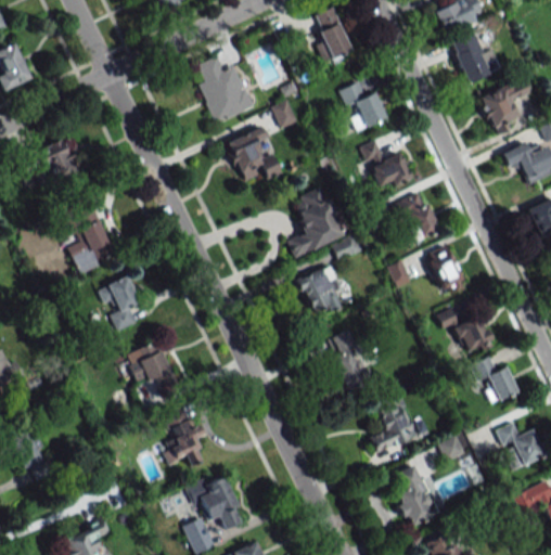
[(157,0),(162,10),(180,2),(179,0),(157,0)]
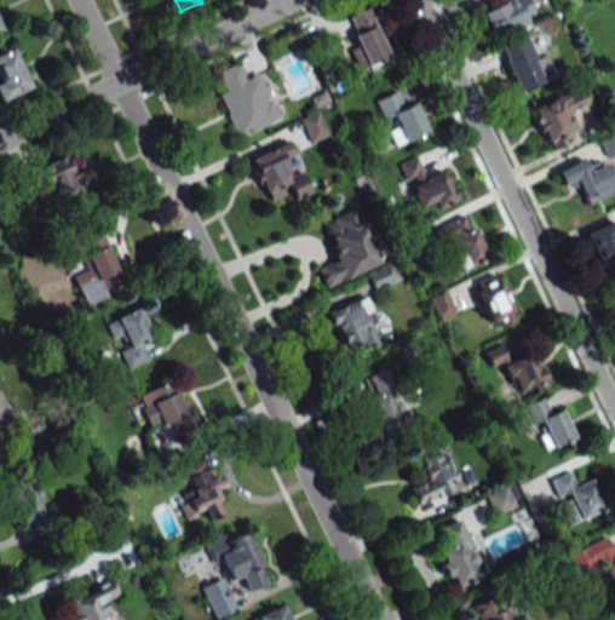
[(351,17),(363,45),(354,50),(362,69),(394,56),(372,9),(351,17)]
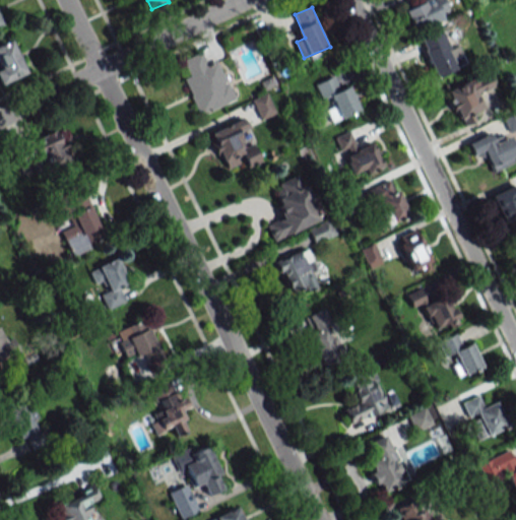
[(429,57),(439,77),(459,68),(442,30),(429,37),(437,53),(429,57)]
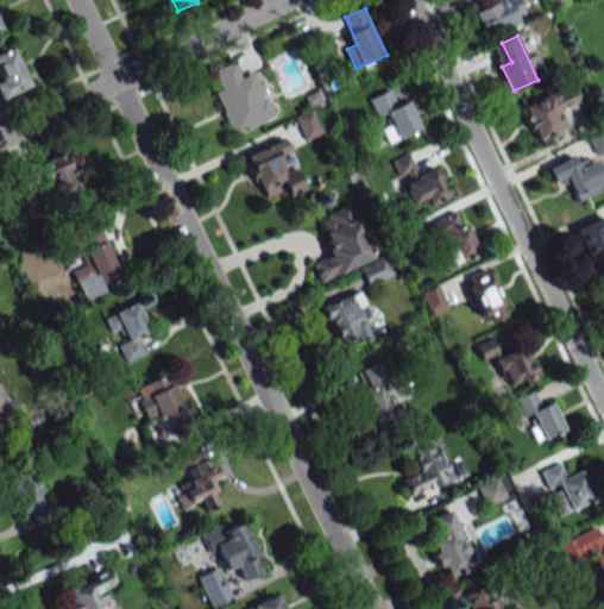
[(0,57),(17,50),(35,89),(5,104),(0,93),(0,87),(6,85),(1,74),(0,74),(0,57)]
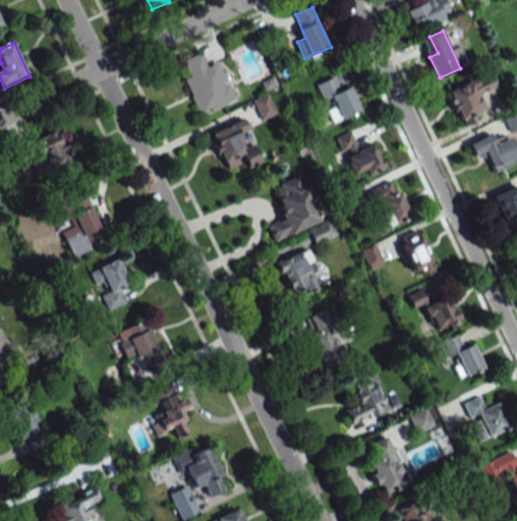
[(186,78),(202,116),(229,106),(219,80),(226,77),(220,60),(209,64),(205,53),(186,60),(193,76),(186,78)]
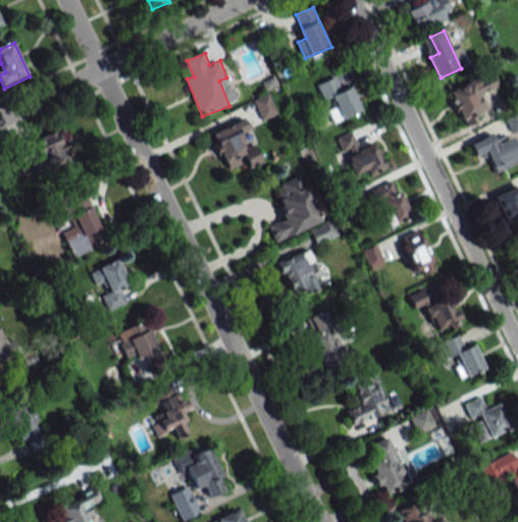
[(480,120),(476,113),(487,108),(481,95),(498,88),(491,73),(450,92),(465,126),(480,120)]
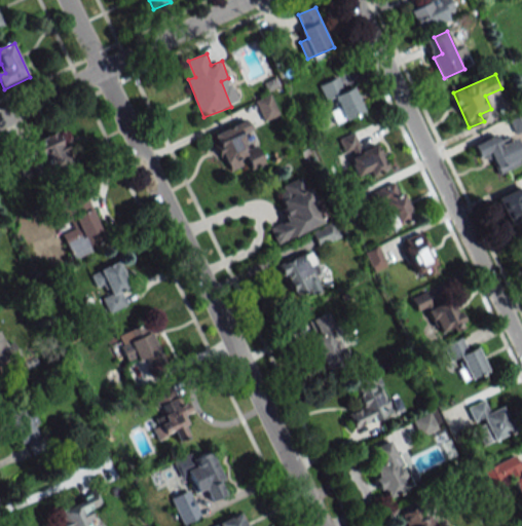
[(322,85),(328,103),(337,99),(340,107),(333,110),(338,122),(366,112),(355,85),(345,89),(341,77),(322,85)]
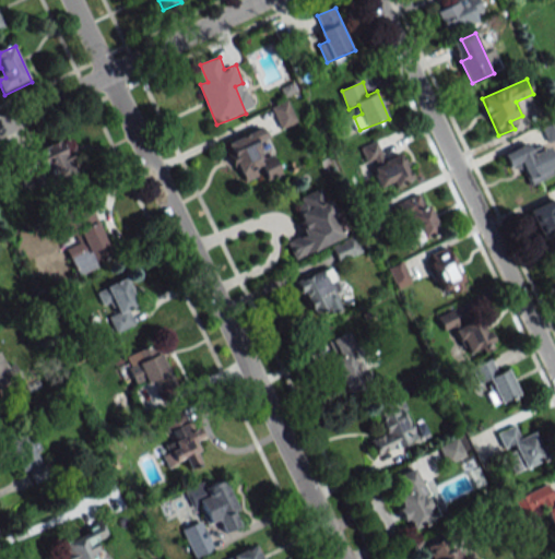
[(298,122),(291,100),(274,106),(283,129),(298,122)]
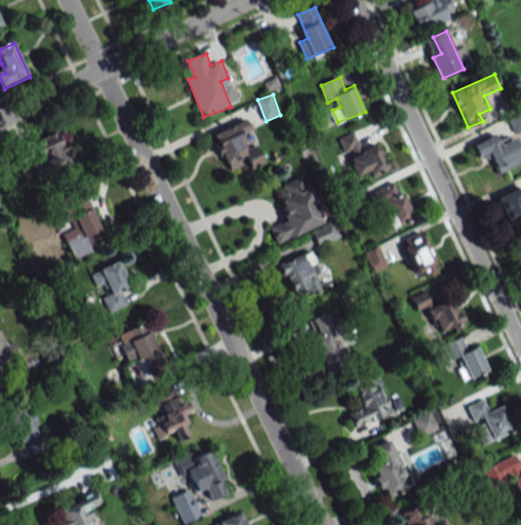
[(520,116),(511,120),(517,133),(520,131),(520,116)]
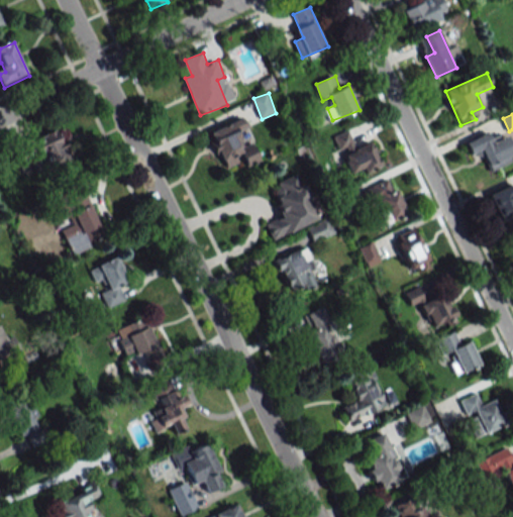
[(254,139),(246,142),(242,131),(249,128),(245,118),(209,131),(223,169),(245,161),(247,166),(263,160),(254,139)]
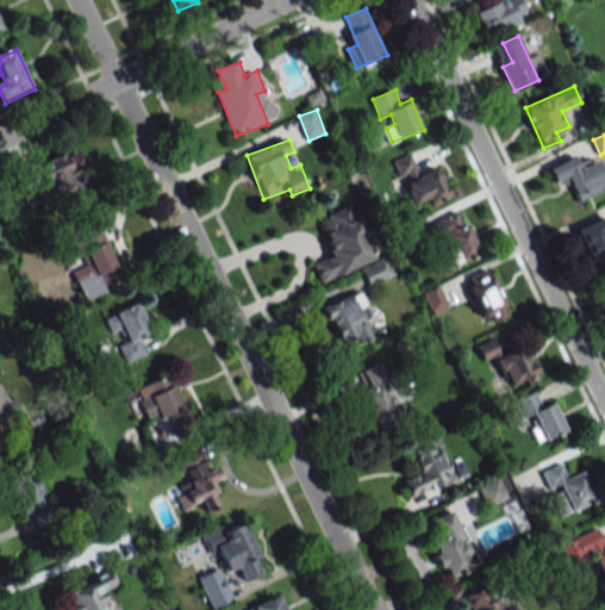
[(60,206),(89,190),(68,151),(38,168),(60,206)]
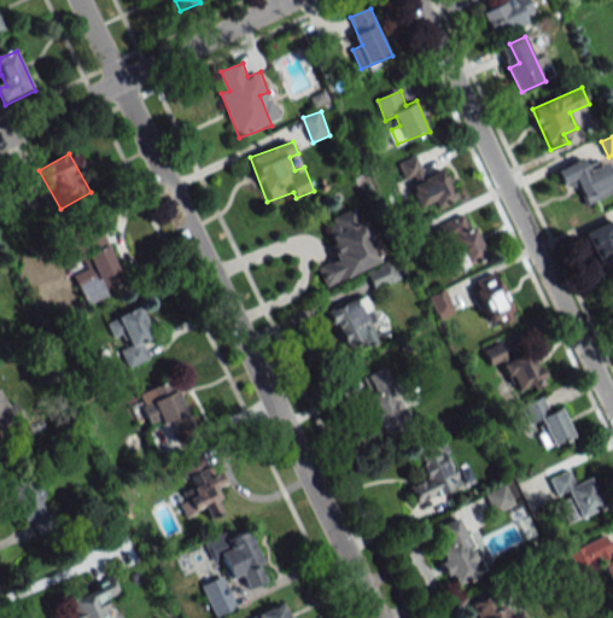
[(457,199),(447,170),(427,178),(419,156),(403,163),(422,213),(457,199)]
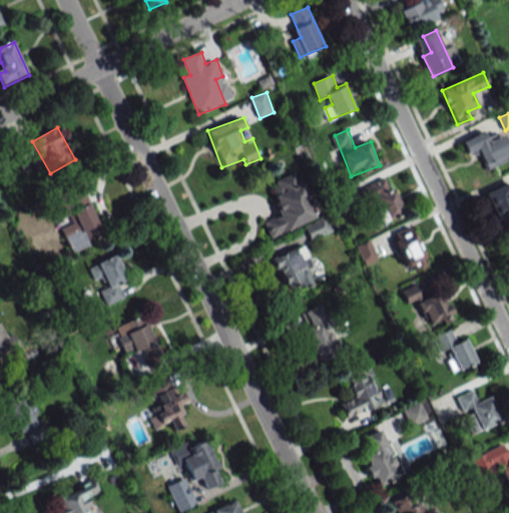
[(508,142),(504,132),(490,138),(487,131),(464,140),(471,156),(482,152),(489,168),(508,159),(508,142)]
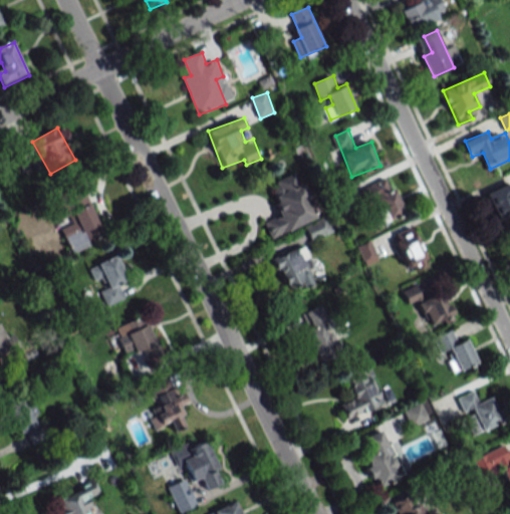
[(317,220),(298,173),(271,184),(283,215),(266,222),(272,238),(317,220)]
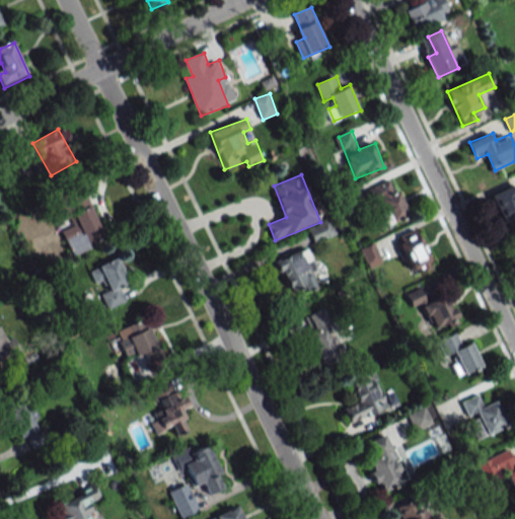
[(382,213),(387,225),(410,216),(394,178),(367,190),(374,205),(382,202),(386,211),(382,213)]
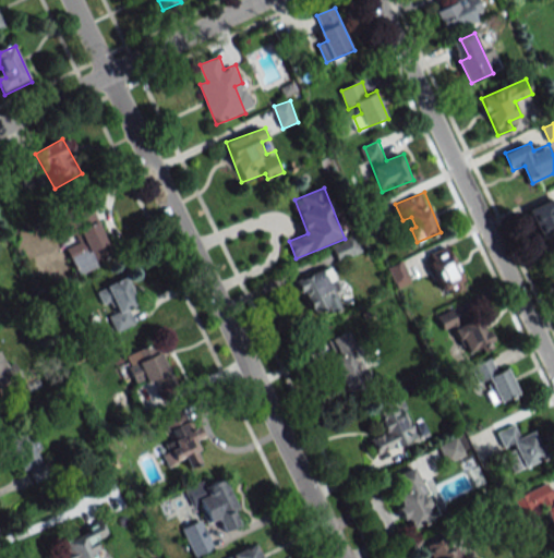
[(553,198),(530,209),(544,240),(553,235),(553,198)]
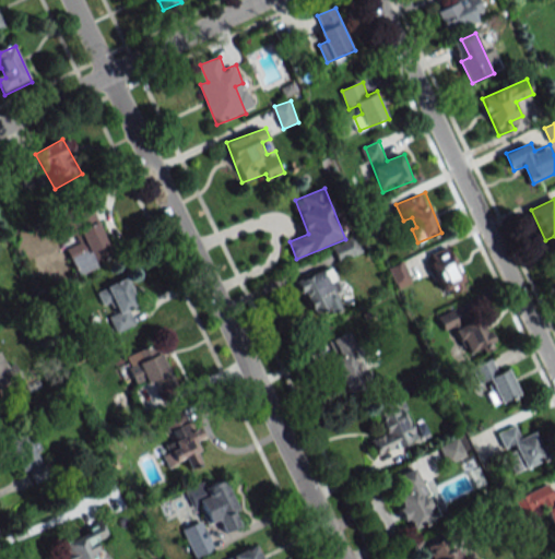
[(79,274),(116,260),(95,205),(56,221),(65,245),(68,244),(79,274)]
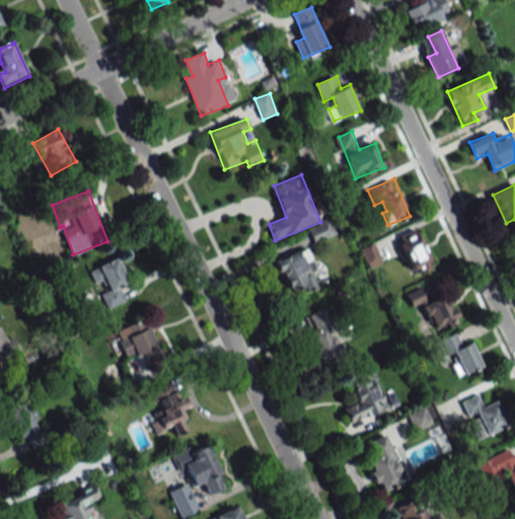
[(340,232),(330,217),(309,229),(318,245),(340,232)]
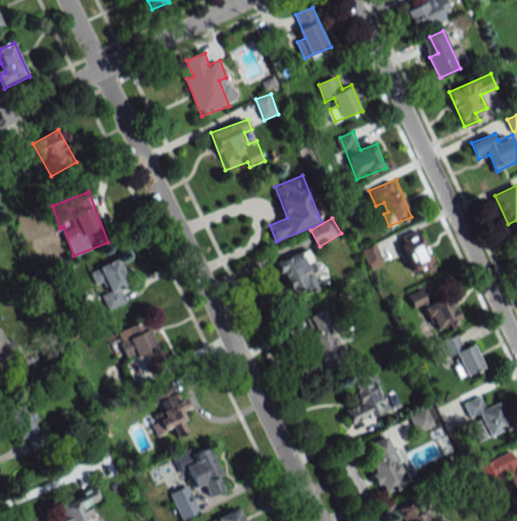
[(400,239),(417,276),(437,267),(418,230),(400,239)]
